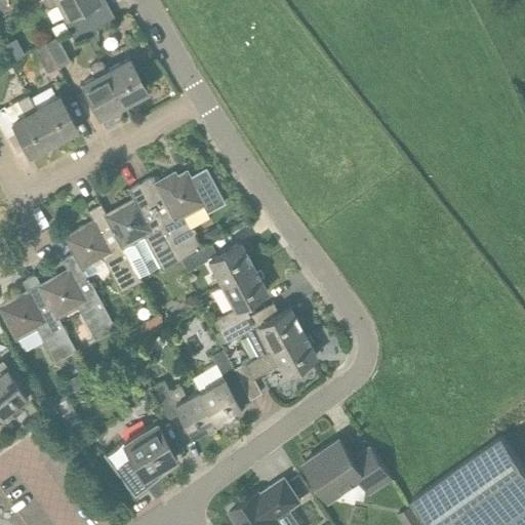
[(66,16),(61,18),(67,30),(92,16),(86,6),(97,0),(42,0),(45,6),(49,7),(58,3),(66,16)]
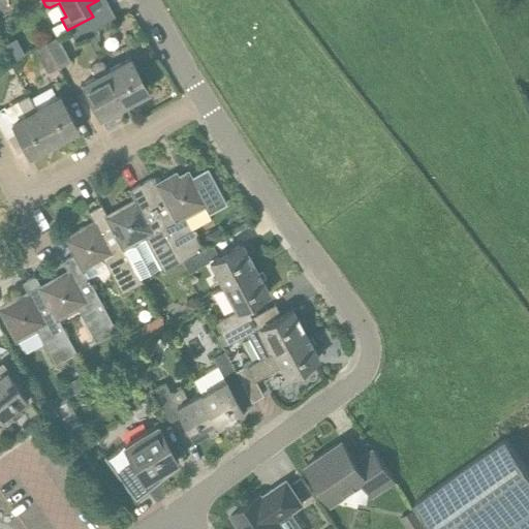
[(93,17),(67,30),(73,42),(86,35),(97,29),(99,29),(93,17)]
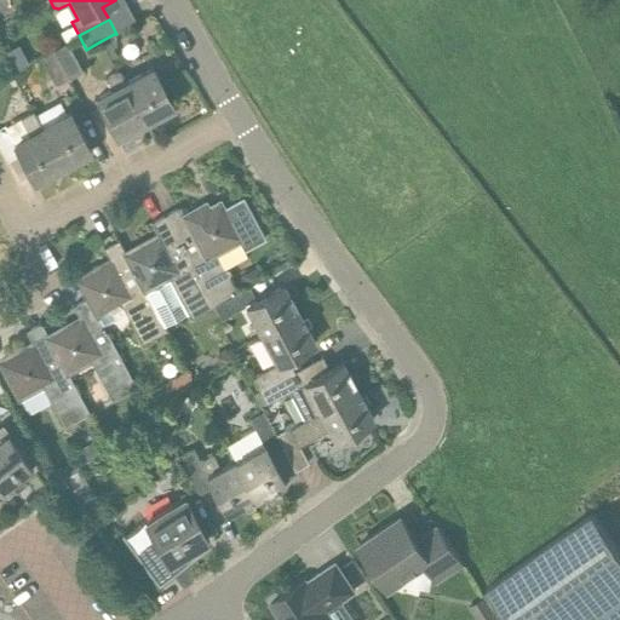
[(64,27),(70,38),(72,40),(79,35),(72,22),(64,27)]
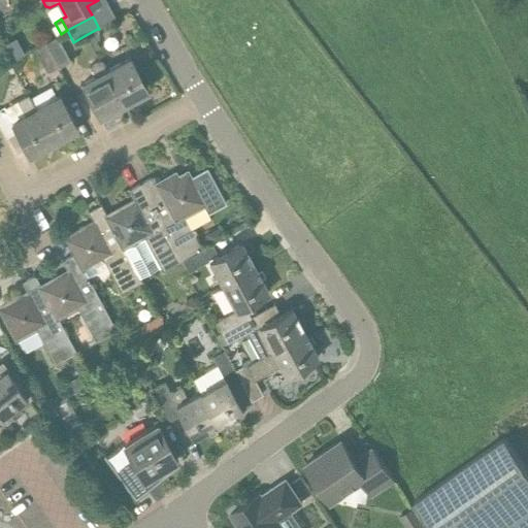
[(98,39),(97,29),(86,35),(90,43),(98,39)]
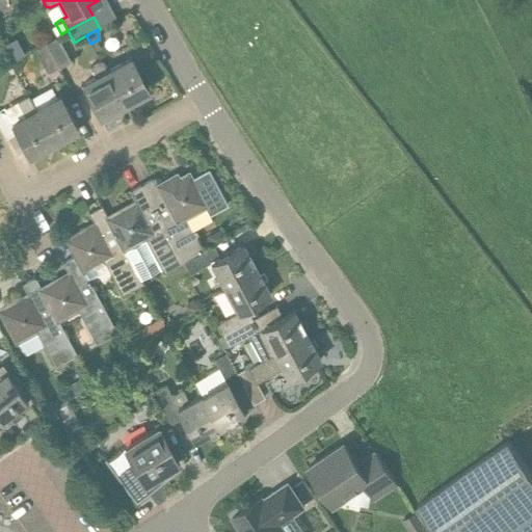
[(58,36),(46,43),(58,68),(71,61),(58,36)]
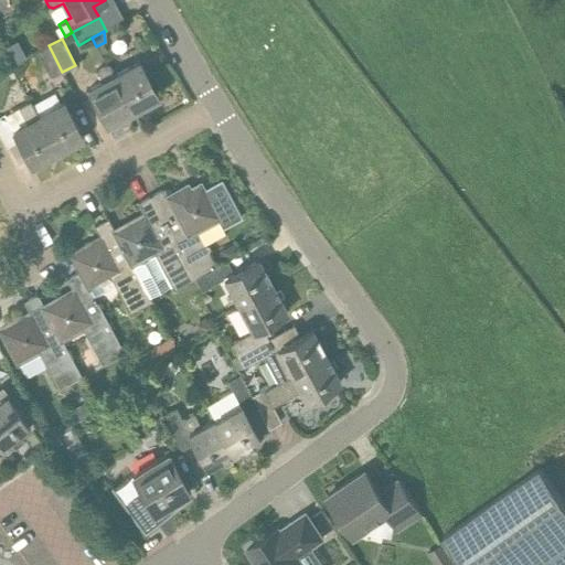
[(17,42),(3,49),(12,64),(24,57),(17,42)]
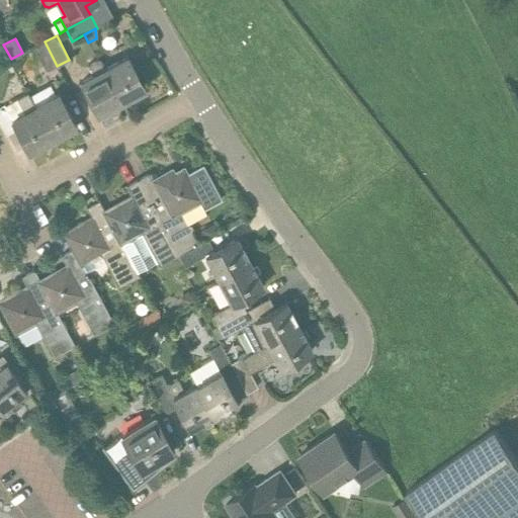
[(57,66),(45,41),(32,48),(46,72),(57,66)]
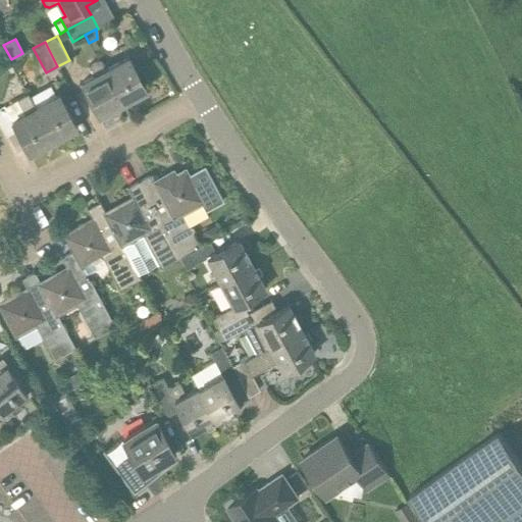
[(128,58),(105,70),(104,71),(120,103),(146,90),(128,58)]
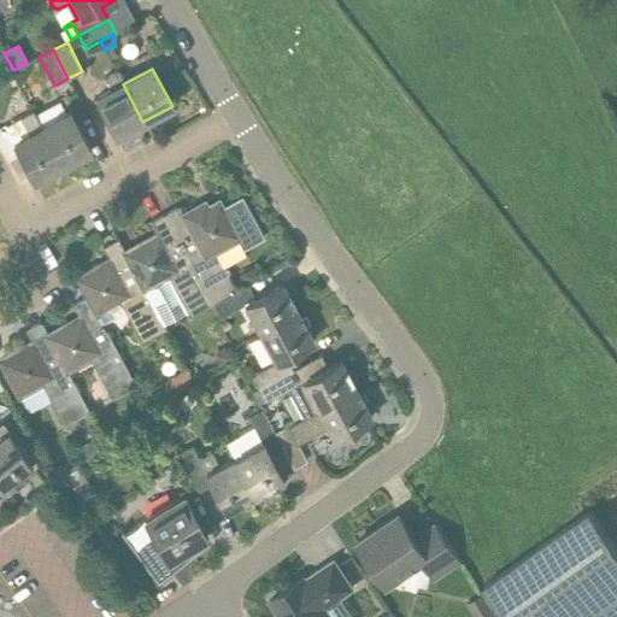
[(123,84),(124,83),(117,71),(105,77),(111,90),(95,99),(116,136),(142,122),(123,84)]
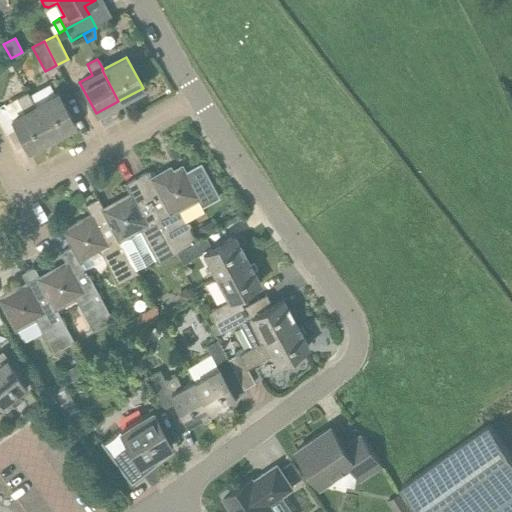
[(49,84),(29,94),(35,105),(35,106),(51,137),(74,124),(58,93),(55,95),(49,84)]
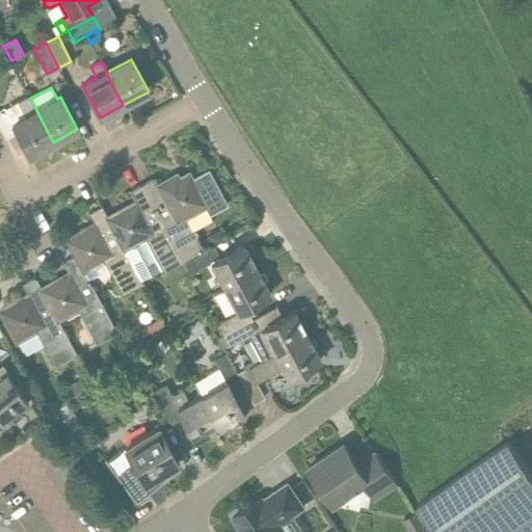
[(36,109),(30,98),(29,95),(4,108),(0,109),(0,129),(5,139),(17,133),(28,155),(53,142),(36,110),(36,109)]
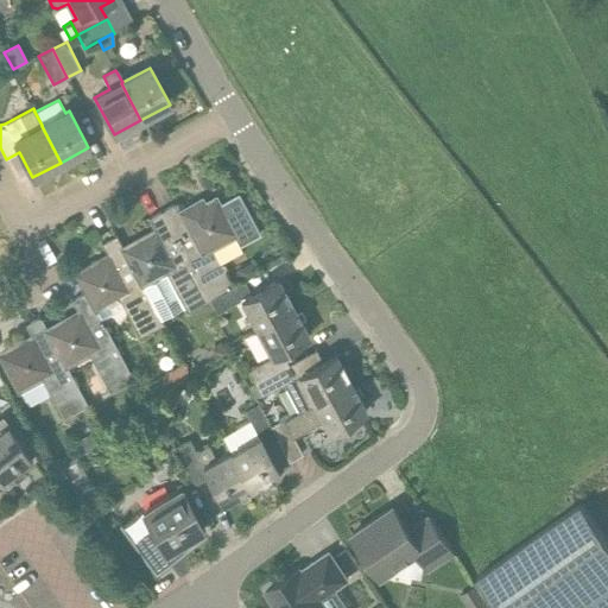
[(234,190),(206,206),(201,198),(179,210),(176,204),(162,211),(209,302),(234,287),(211,246),(233,234),(239,246),(258,235),(234,190)]
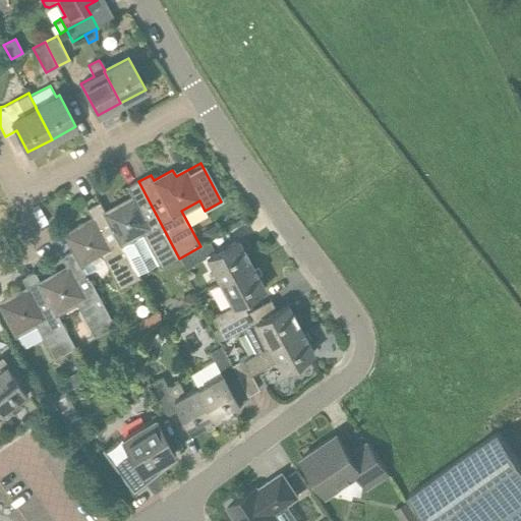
[(159,269),(179,258),(138,181),(126,188),(131,198),(120,206),(105,214),(136,272),(155,262),(159,269)]
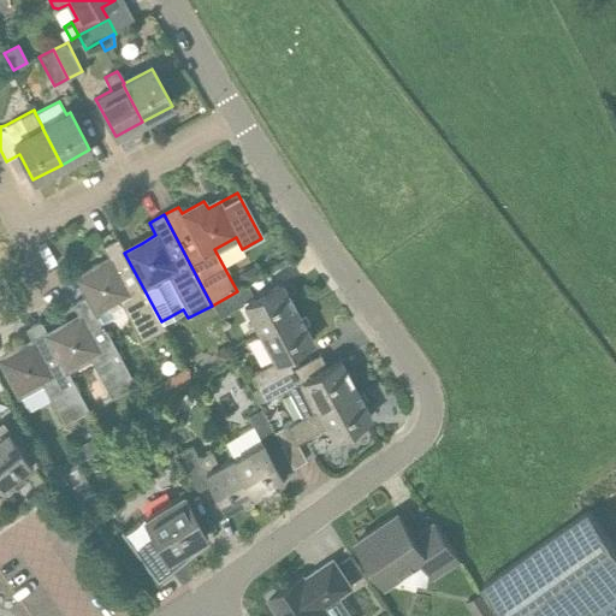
[(143,288),(124,253),(118,240),(102,247),(110,261),(76,279),(87,297),(96,314),(101,324),(125,311),(142,343),(166,330),(161,321),(143,288)]
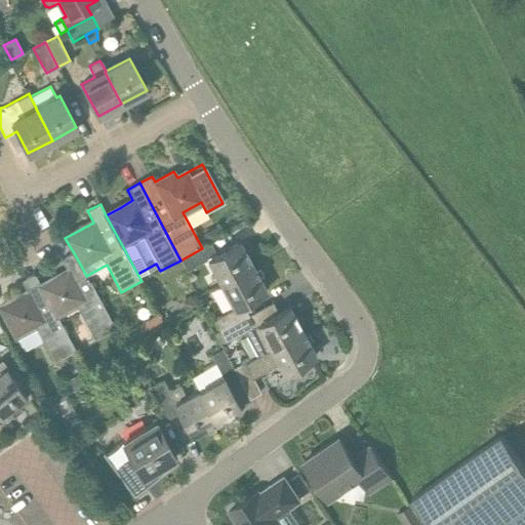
[(210,243),(224,236),(218,227),(203,235),(208,244),(210,243)]
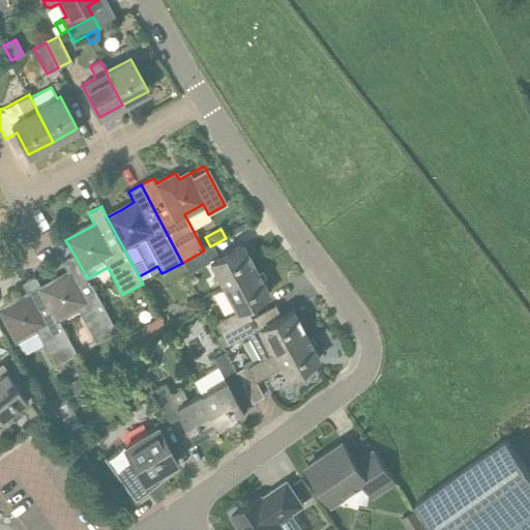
[(210,246),(204,251),(182,263),(188,274),(209,262),(223,287),(256,269),(242,244),(218,257),(212,245),(210,246)]
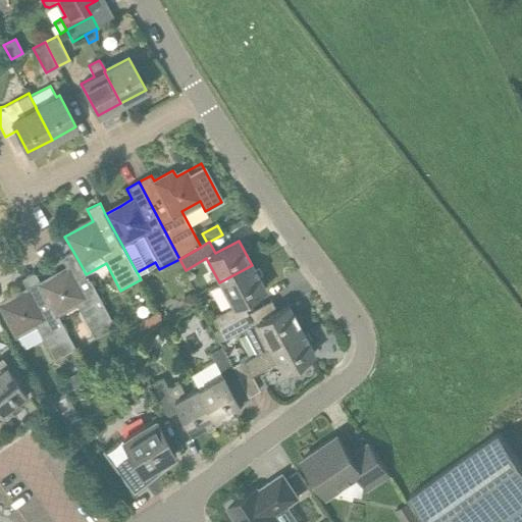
[(115,328),(86,274),(82,266),(73,252),(61,258),(67,269),(40,283),(56,313),(75,303),(95,340),(115,328)]
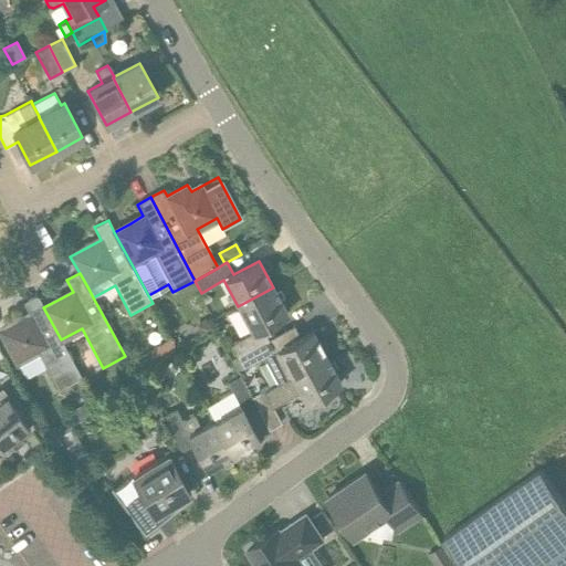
[(287,314),(273,287),(238,306),(252,332),(229,344),(236,356),(268,338),(262,327),(287,314)]
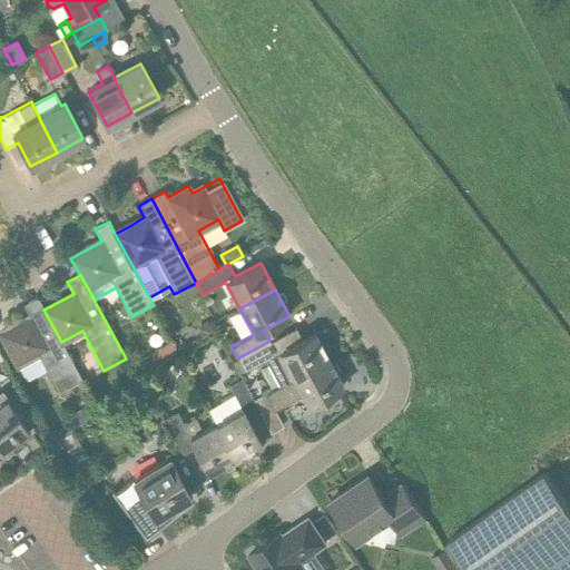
[(82,382),(61,342),(43,310),(37,297),(23,305),(30,317),(0,333),(0,335),(16,365),(39,353),(60,393),(82,382)]
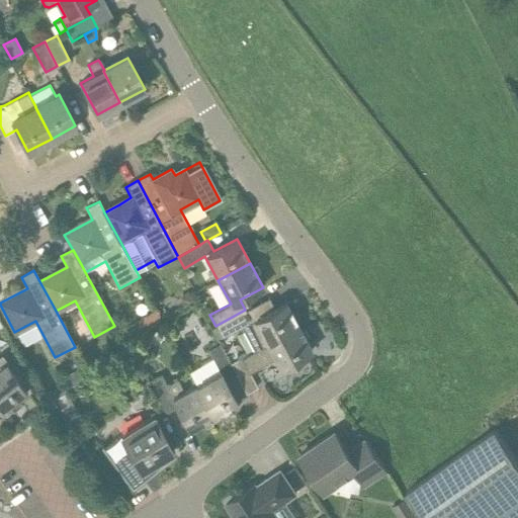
[(181,299),(185,309),(194,304),(190,295),(181,299)]
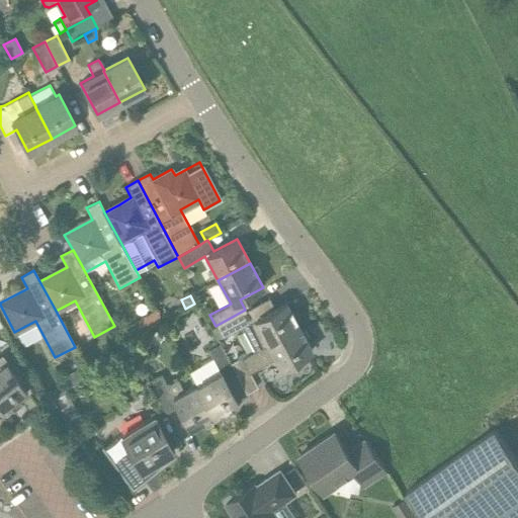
[(251,307),(245,310),(216,326),(216,327),(211,329),(218,339),(241,327),(254,351),(298,327),(285,303),(257,318),(251,307)]
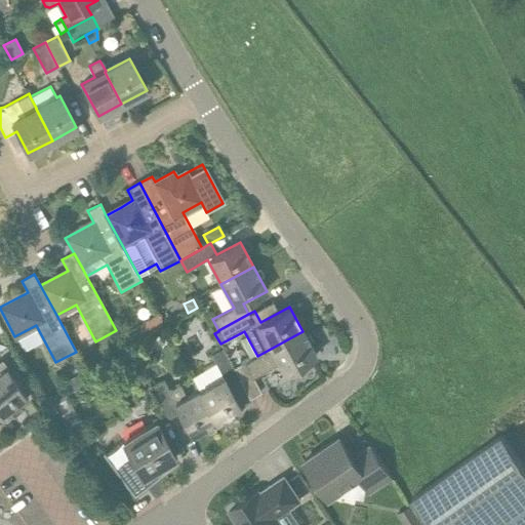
[(144,325),(148,332),(164,324),(160,317),(144,325)]
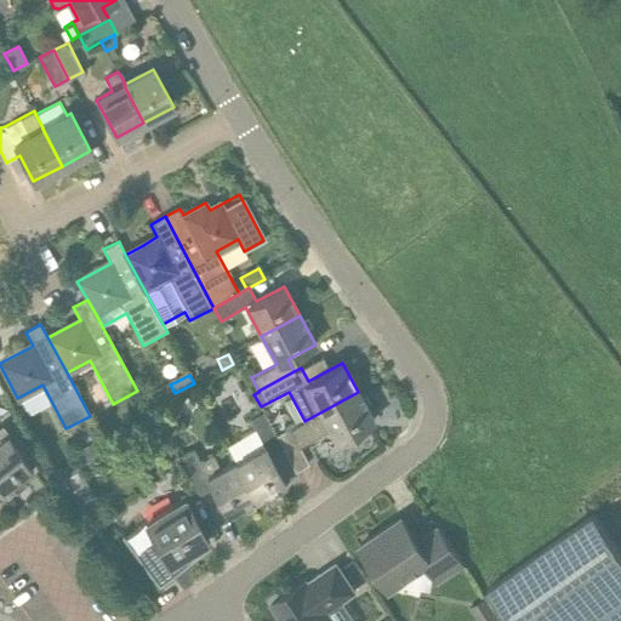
[(275,436),(283,450),(295,472),(308,465),(298,446),(329,429),(335,442),(374,421),(358,392),(305,421),(289,428),(275,436)]
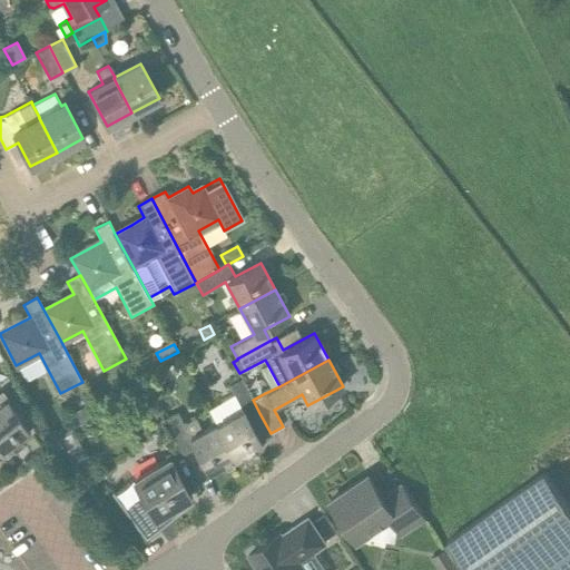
[(259,413),(253,400),(242,380),(229,386),(235,394),(208,409),(216,423),(236,459),(262,444),(248,419),(259,413)]
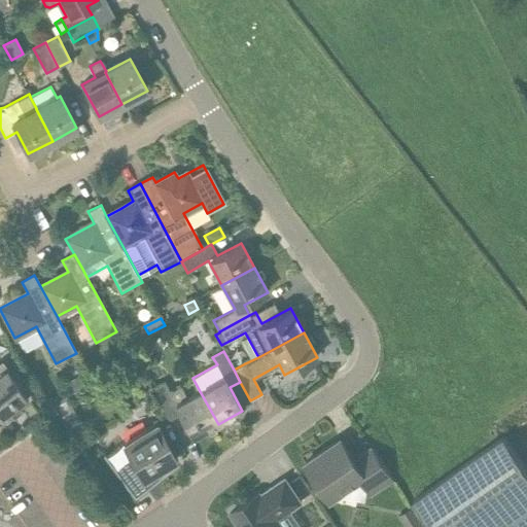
[(0,361),(0,409),(5,416),(28,399),(6,369),(0,361)]
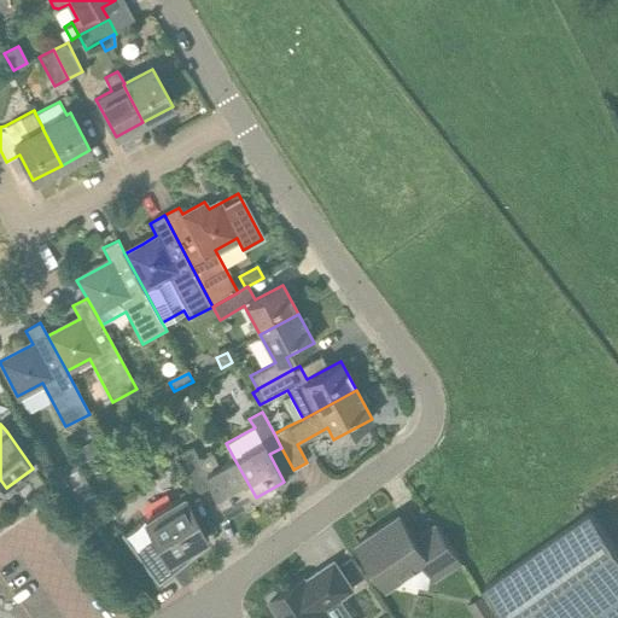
[(101,453),(95,441),(81,448),(87,460),(101,453)]
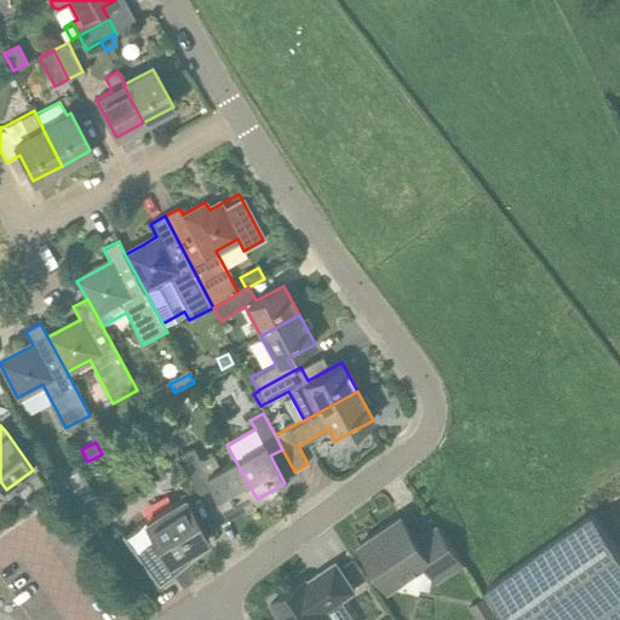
[(227,515),(257,499),(235,460),(220,469),(212,453),(199,461),(193,451),(179,458),(199,494),(212,487),(227,515)]
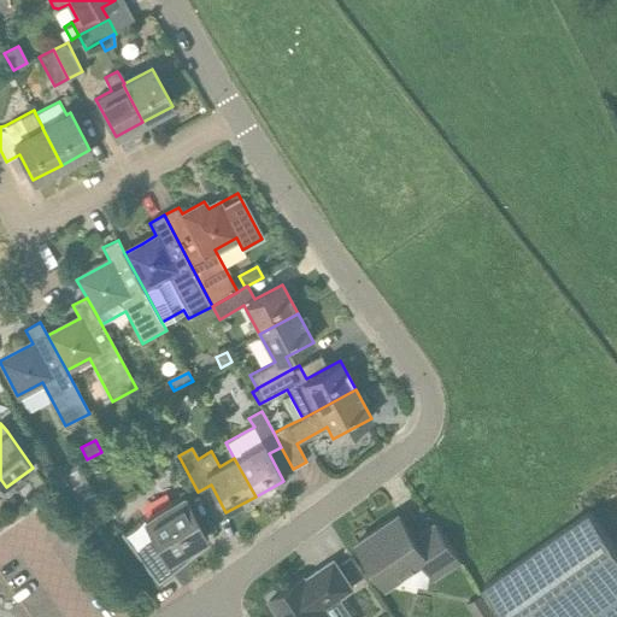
[(199,526),(182,495),(144,516),(141,512),(119,528),(157,579),(178,563),(174,556),(198,542),(191,530),(199,526)]
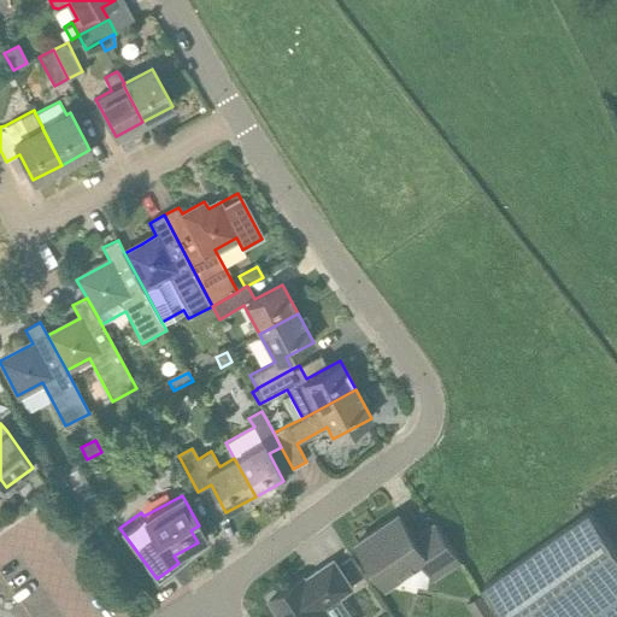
[(613,616),(616,616),(616,551),(591,512),(485,587),(504,616),(613,616)]
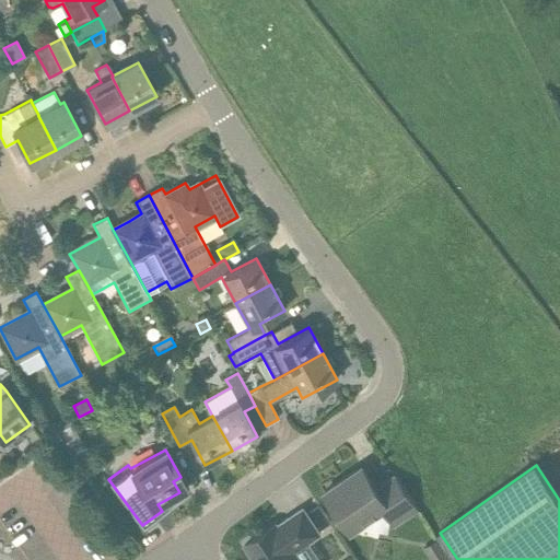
[(375,489),(361,467),(324,492),(351,532),(385,510),(396,527),(419,512),(395,476),(375,489)]
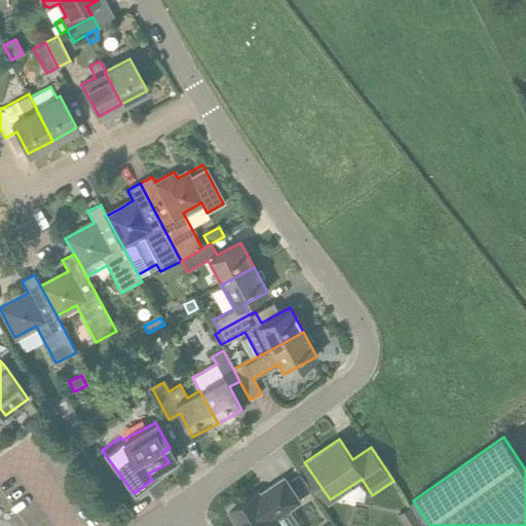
[(301,503),(285,478),(260,494),(259,492),(229,513),(238,525),(282,525),(277,519),(301,503)]
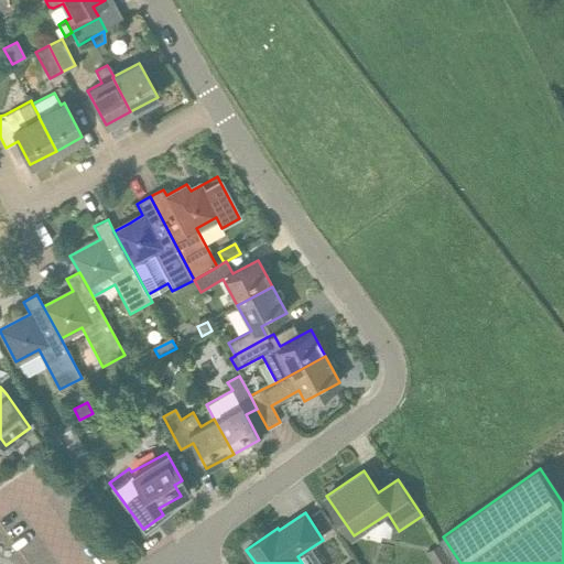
[(429,553),(435,563),(446,563),(451,561),(441,544),(429,553)]
